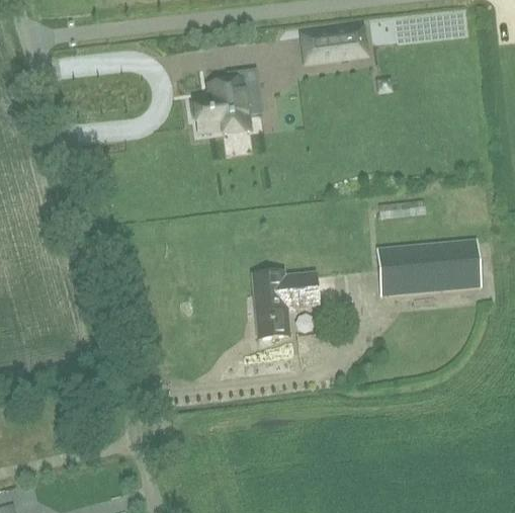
[(365,26),(333,30),(336,59),(353,57),(352,47),(367,45),(365,26)]
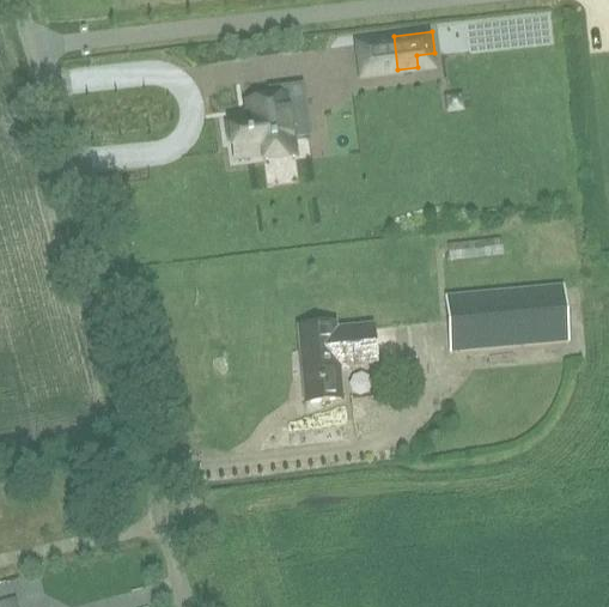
[(269,151),(268,139),(312,133),(305,82),(272,86),(273,96),(249,99),(251,113),(232,115),(233,121),(229,122),(231,137),(236,137),(238,156),(269,151)]
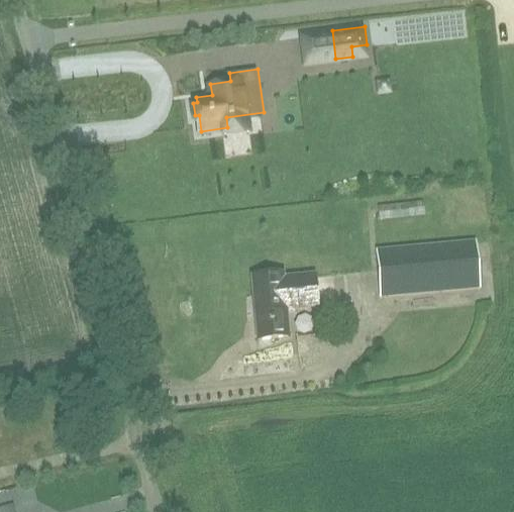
[(383,294),(482,285),(478,239),(379,248),(383,294)]
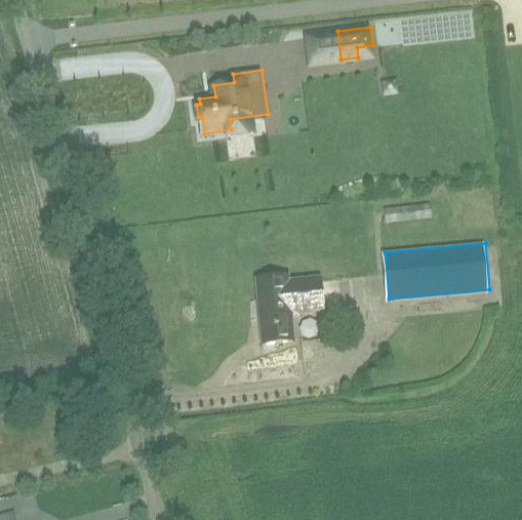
[(292,311),(325,309),(322,277),(290,279),(289,274),(258,278),(265,342),(295,338),(292,311)]
